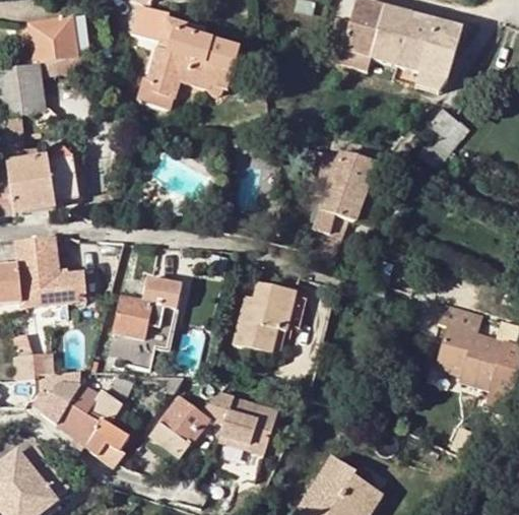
[(314,0),(297,0),(295,7),(312,11),(314,0)]
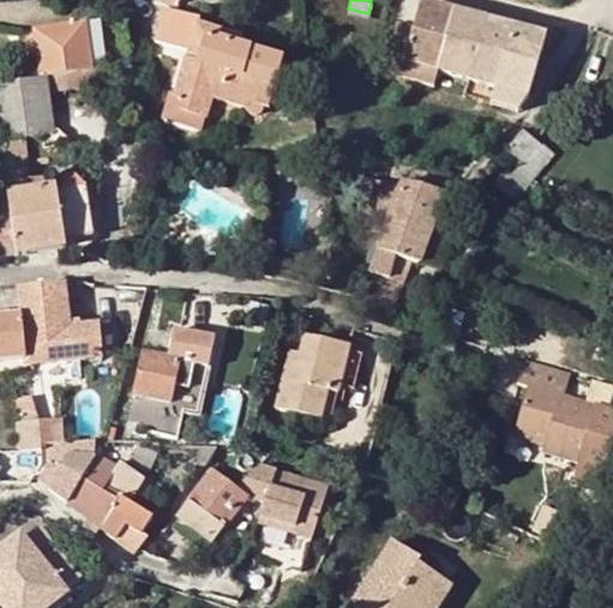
[(415,23),(406,58),(438,67),(455,10),(421,1),(415,23)]
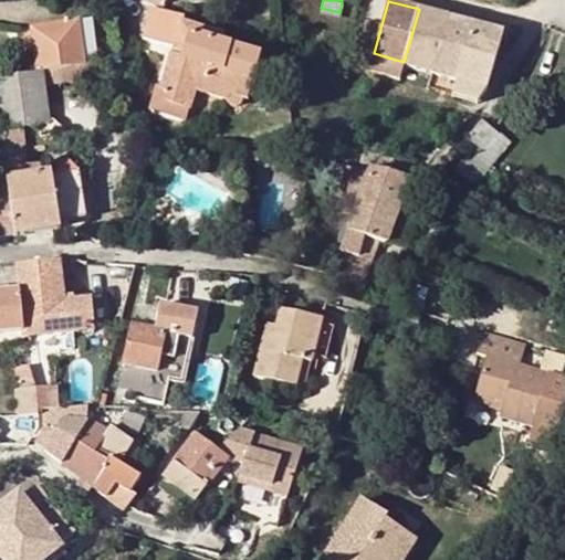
[(144,32),(174,40),(180,17),(182,11),(153,2),(144,32)]
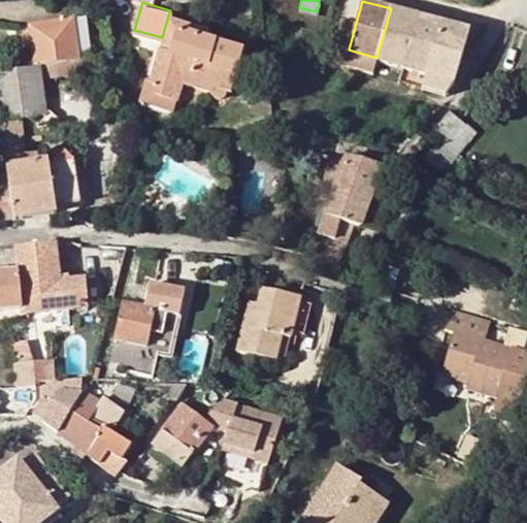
[(391,8),(376,58),(402,65),(417,15),(391,8)]
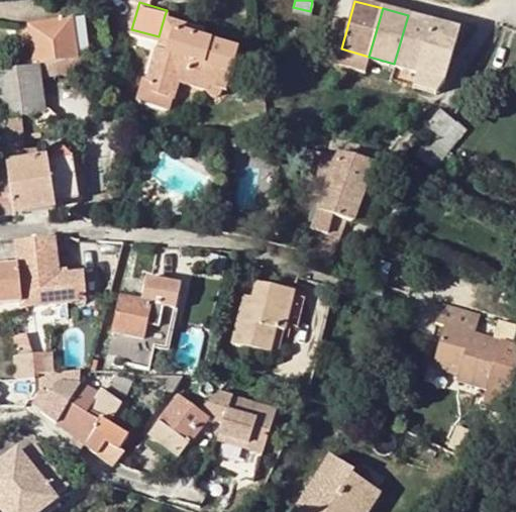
[(159,36),(156,45),(167,48),(174,26),(202,35),(204,28),(165,15),(159,36)]
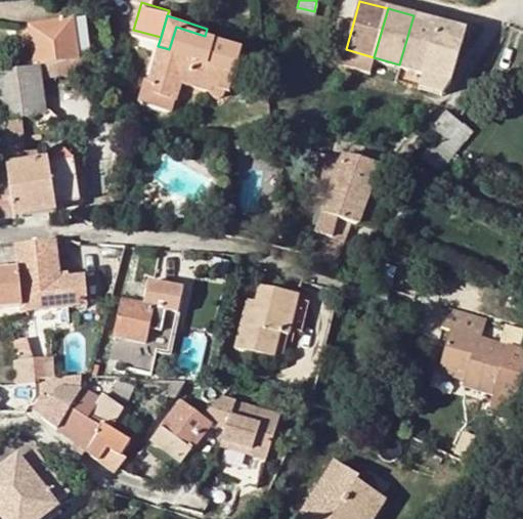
[(340,15),(331,45),(346,49),(354,19),(340,15)]
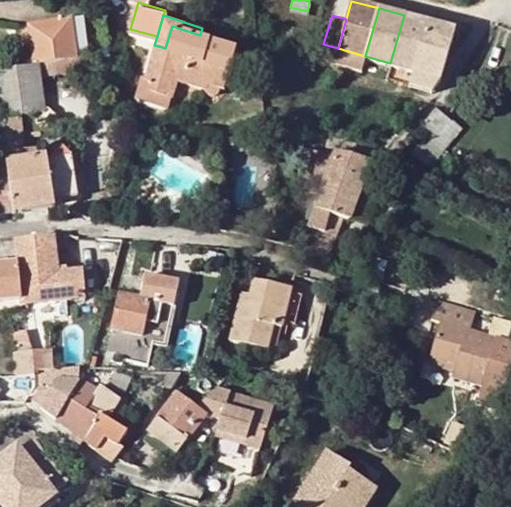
[(454,29),(404,15),(390,63),(412,70),(440,78),(454,29)]
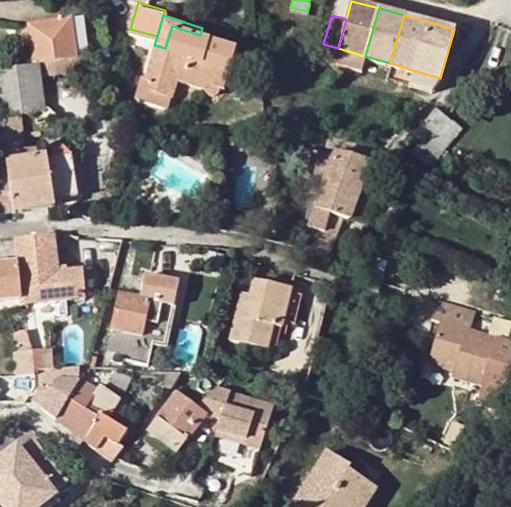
[(34,63),(39,62),(78,57),(78,54),(73,19),(72,16),(29,23),(31,37),(32,46),(34,63)]
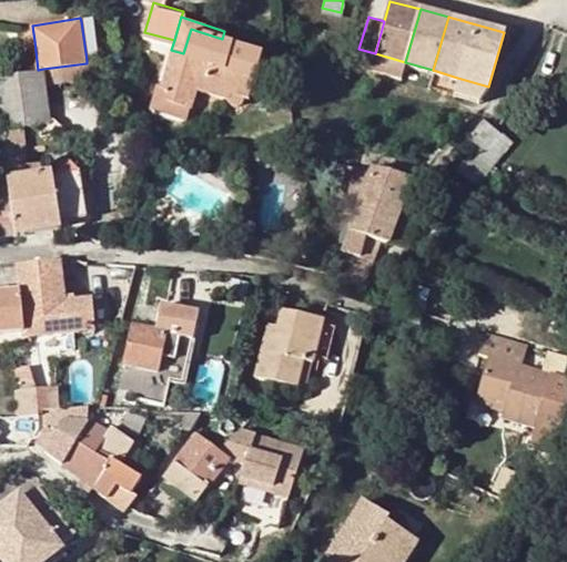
[(92,19),(81,21),(87,60),(98,59),(92,19)]
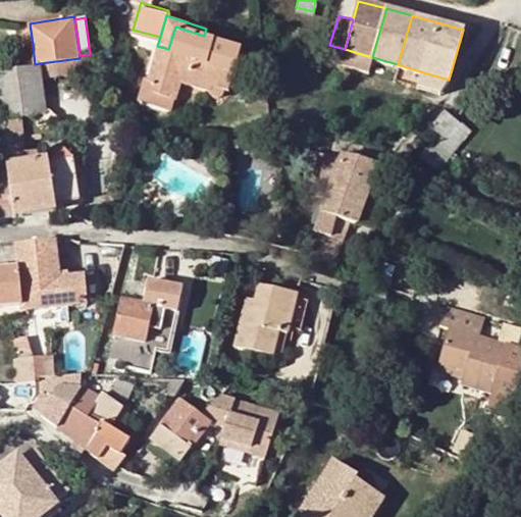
[(241,47),(204,36),(175,27),(168,49),(157,46),(148,76),(156,80),(152,90),(174,97),(179,82),(206,89),(212,94),(216,95),(220,94),(224,89),(228,90),(241,47)]
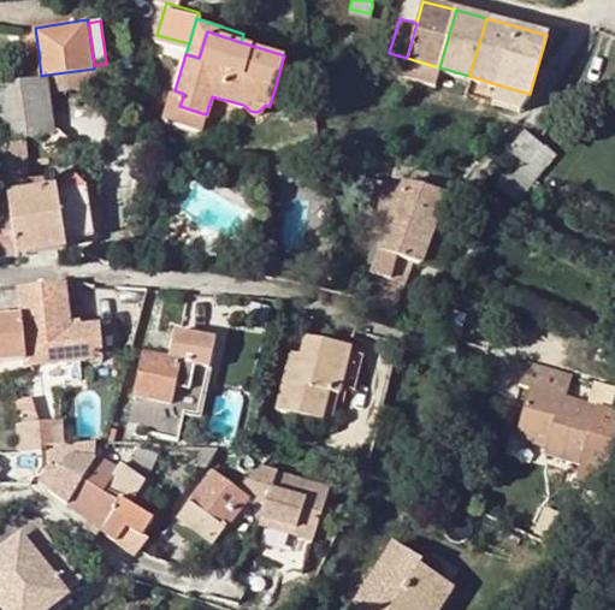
[(439,67),(407,58),(403,73),(436,83),(439,67)]
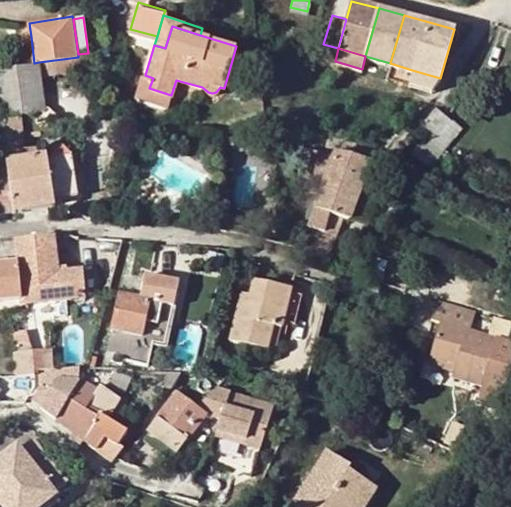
[(41,74),(79,69),(78,57),(39,62),(41,74)]
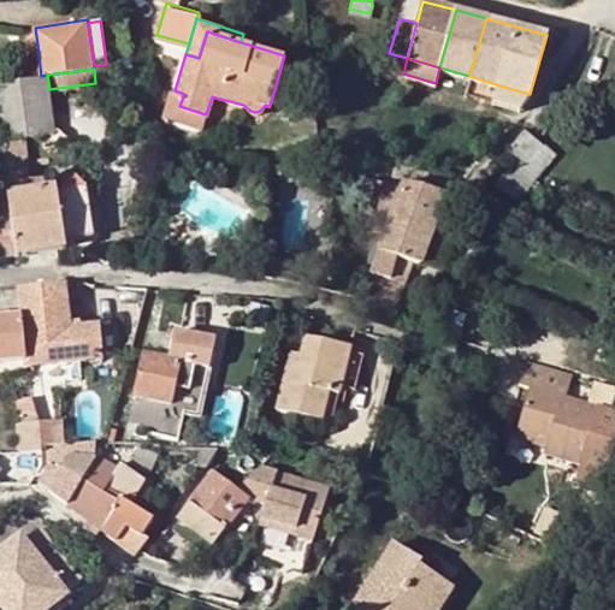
[(55,130),(49,89),(47,75),(41,76),(0,82),(0,117),(4,137),(55,130)]
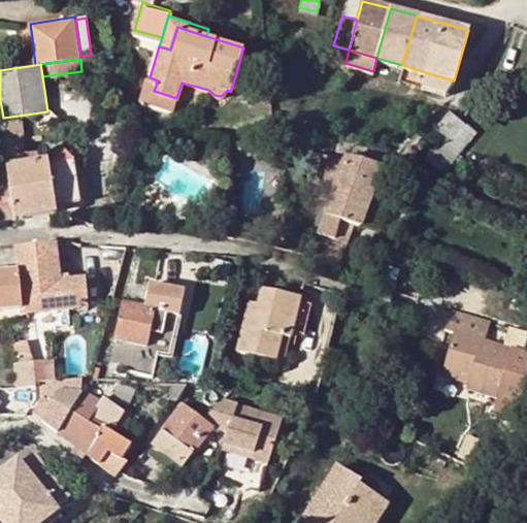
[(446,93),(454,80),(425,72),(421,86),(446,93)]
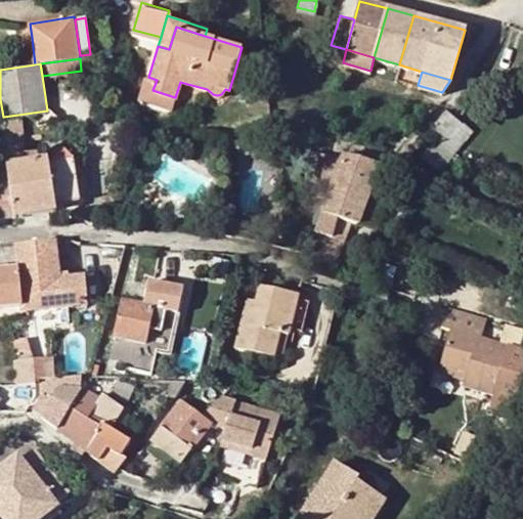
[(157,80),(148,77),(144,76),(138,97),(172,107),(175,97),(153,90),(157,80)]
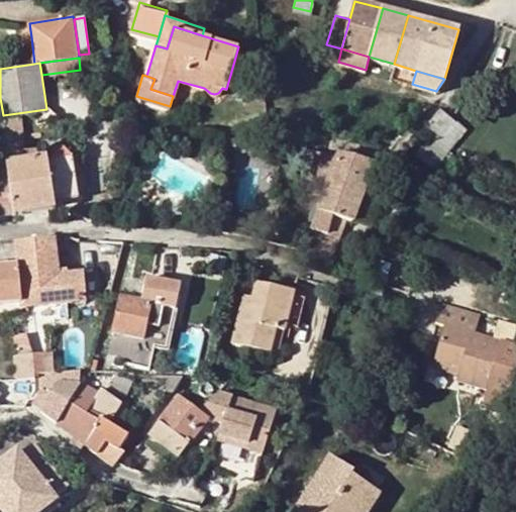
[(466,126),(445,110),(439,106),(426,123),(428,125),(425,130),(429,134),(415,150),(417,152),(424,158),(430,149),(435,155),(443,144),(447,148),(466,126)]
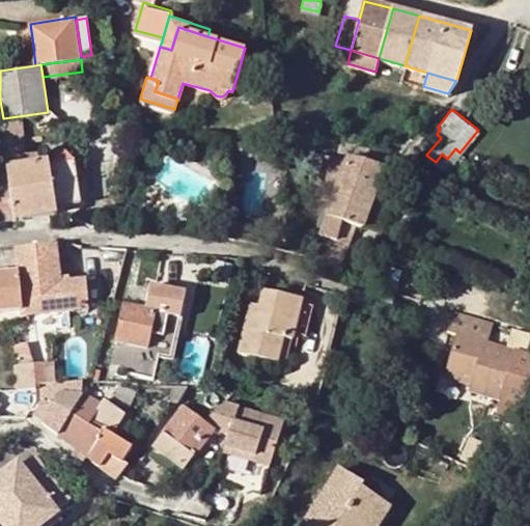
[(23,119),(3,121),(4,136),(7,164),(27,162),(27,153),(23,119)]
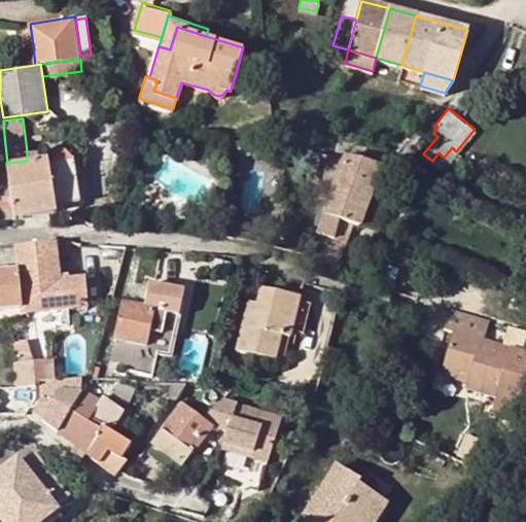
[(439,152),(432,161),(443,169),(456,151),(452,147),(444,158),(439,152)]
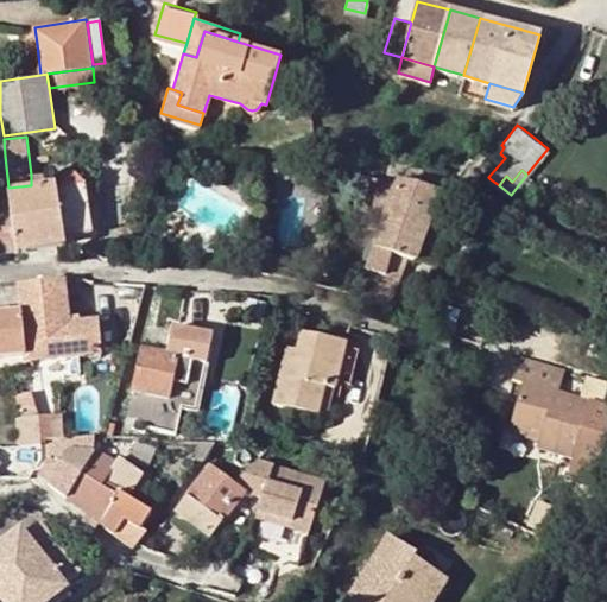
[(8,189),(17,248),(65,242),(77,240),(86,238),(89,234),(94,229),(96,225),(97,220),(93,179),(48,183),(45,173),(31,175),(31,185),(8,188),(8,189)]
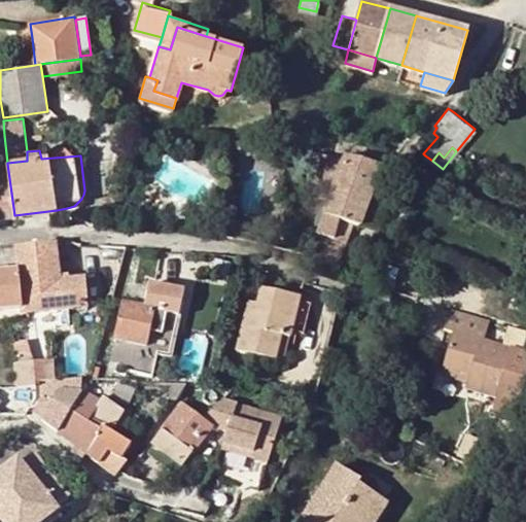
[(345,151),(334,182),(329,194),(305,259),(307,261),(320,264),(327,266),(329,259),(337,262),(346,239),(335,235),(341,216),(352,220),(359,222),(381,162),(345,151)]
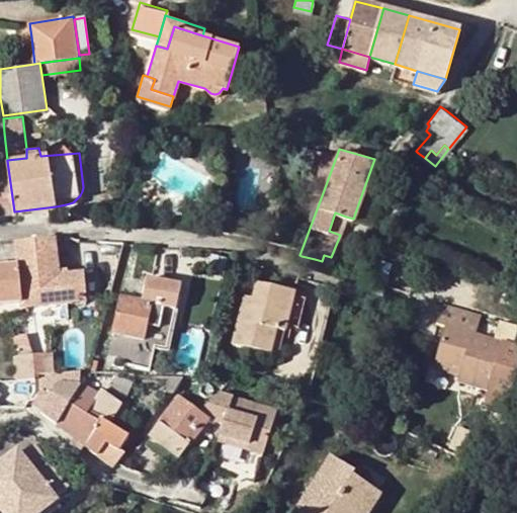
[(143,153),(139,159),(146,164),(150,158),(143,153)]
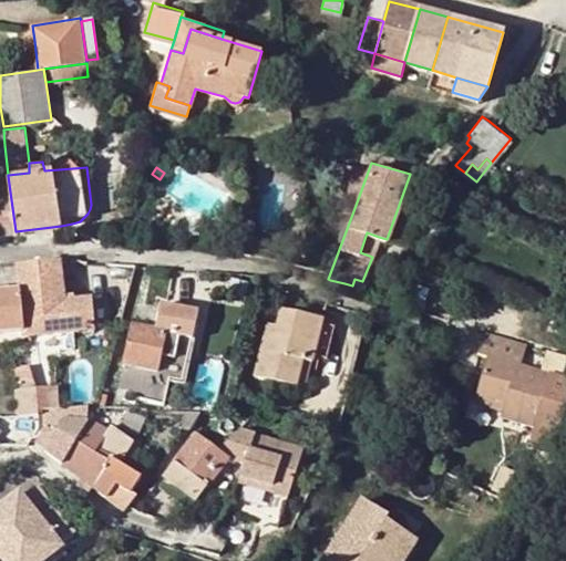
[(16,231),(8,176),(0,177),(0,234),(16,231)]
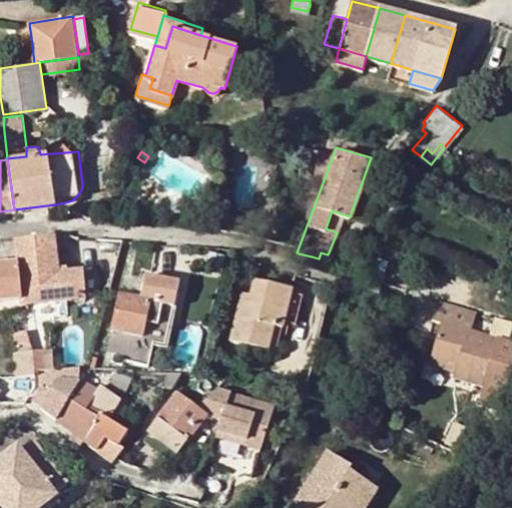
[(321,188),(325,177),(317,175),(313,185),(321,188)]
